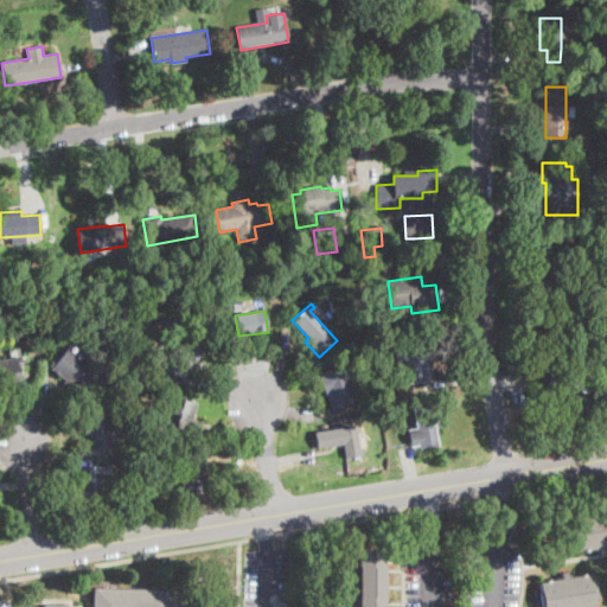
[(200,325),(197,331),(183,324),(186,317),(200,325)]
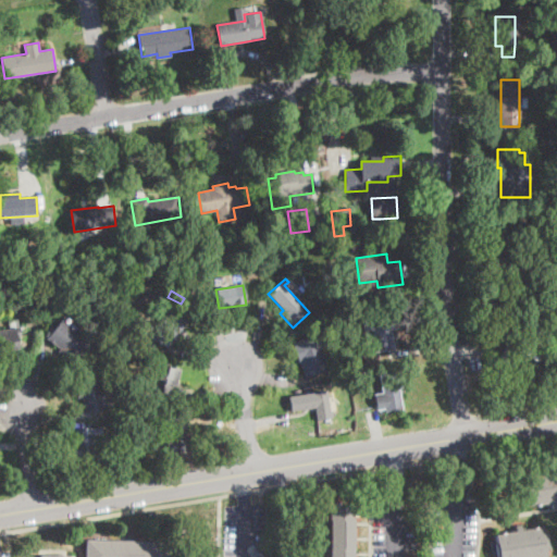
[(190,316),(182,330),(180,329),(169,348),(151,338),(171,304),(190,316)]
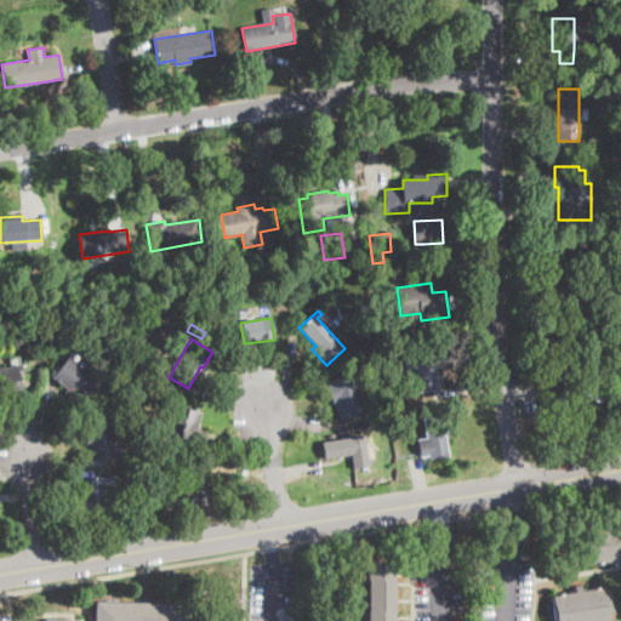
[(436,369),(439,391),(417,393),(415,370),(406,370),(404,351),(437,347),(439,368),(436,369)]
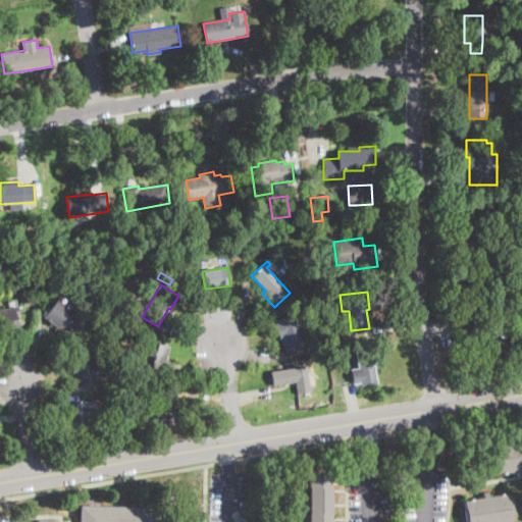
[(85,322),(70,342),(55,330),(57,327),(44,318),(57,301),(85,322)]
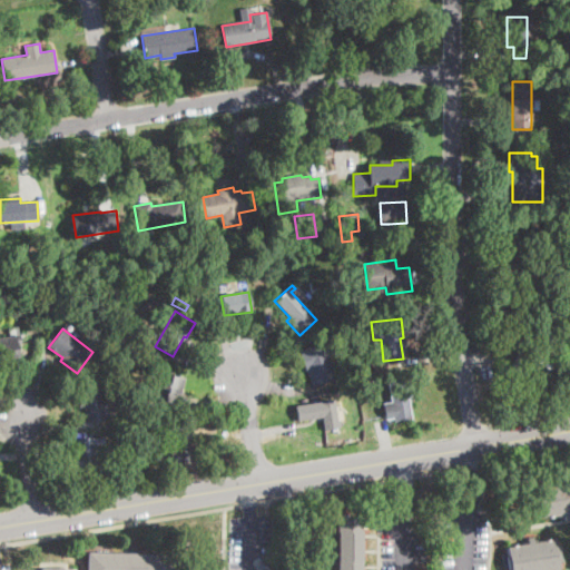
[(19,357),(0,360),(0,338),(20,336),(21,344),(17,344),(19,357)]
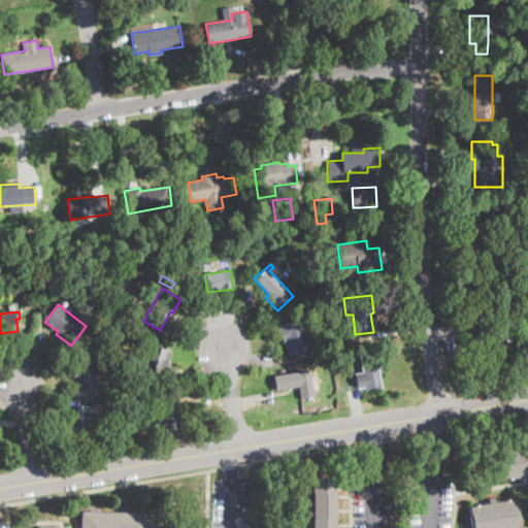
[(311,350),(289,358),(277,326),(300,318),(311,350)]
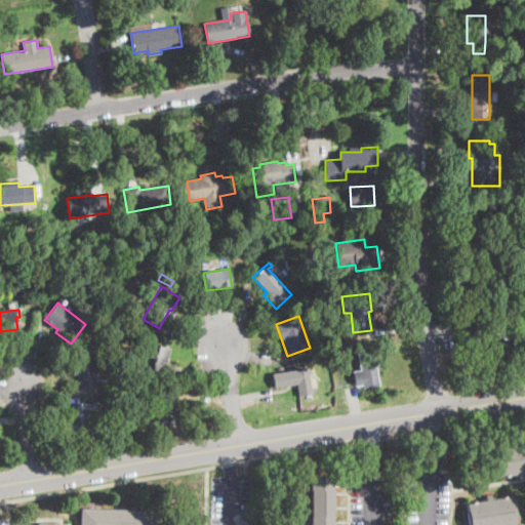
[(167,358),(166,364),(161,363),(159,372),(143,368),(144,364),(148,342),(169,348),(167,358)]
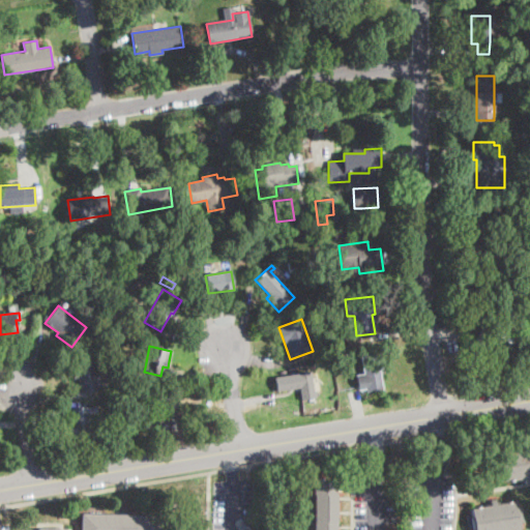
[(384,391),(369,393),(361,355),(382,351),(385,369),(380,370),(384,391)]
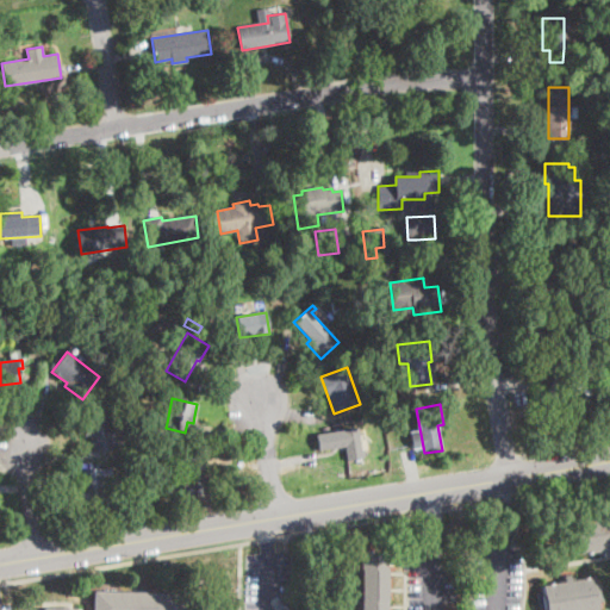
[(113,433),(118,447),(94,454),(89,435),(86,436),(81,418),(107,410),(113,433)]
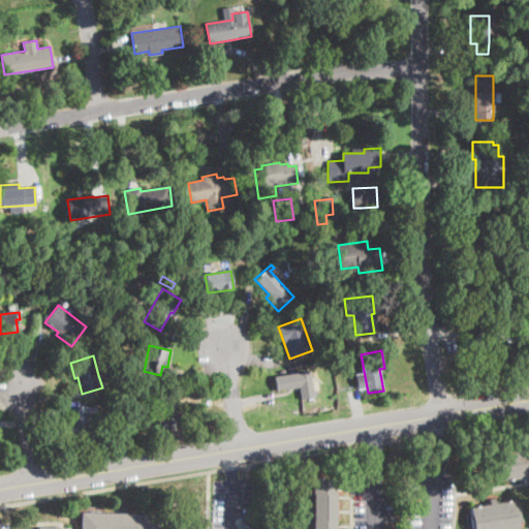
[(311,373),(314,391),(315,397),(302,400),(300,387),(277,391),(275,376),(311,371),(311,373)]
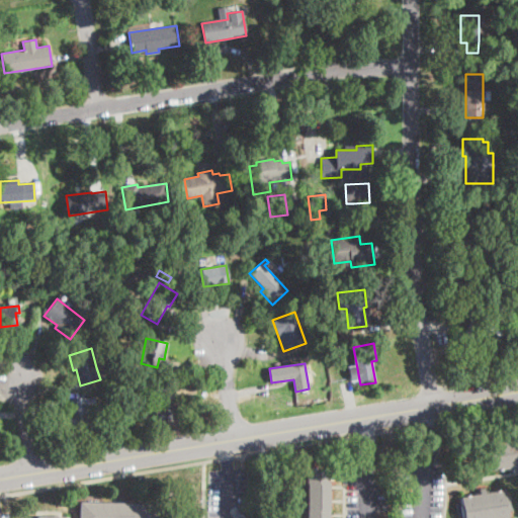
[(139,374),(126,378),(124,371),(137,367),(139,374)]
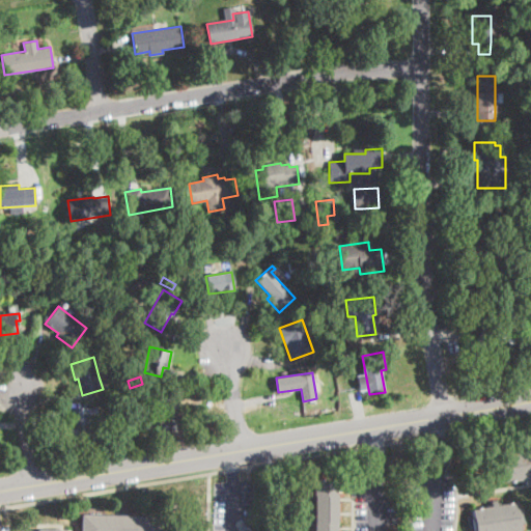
[(179,429),(160,432),(154,399),(177,395),(180,413),(176,414),(179,429)]
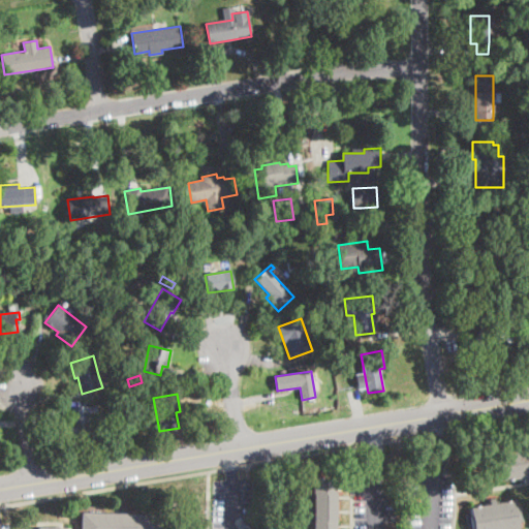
[(91,416),(92,426),(94,425),(95,431),(93,431),(94,442),(73,445),(70,428),(74,427),(72,409),(96,406),(97,415),(91,416)]
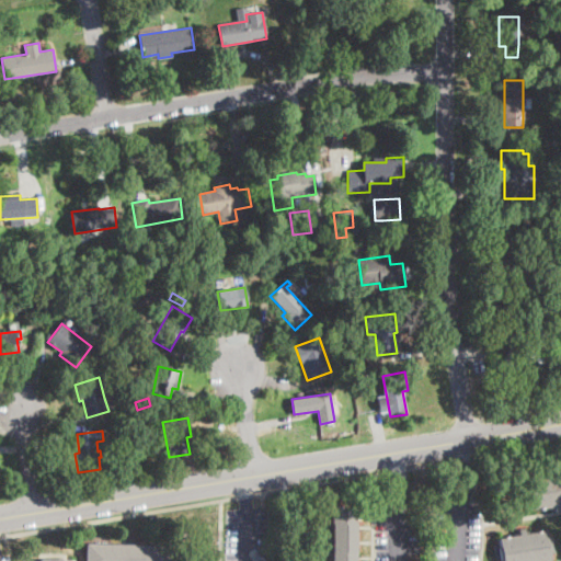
[(554,468),(556,474),(560,472),(560,504),(560,505),(560,512),(556,512),(554,506),(535,510),(529,479),(550,474),(549,469),(554,468)]
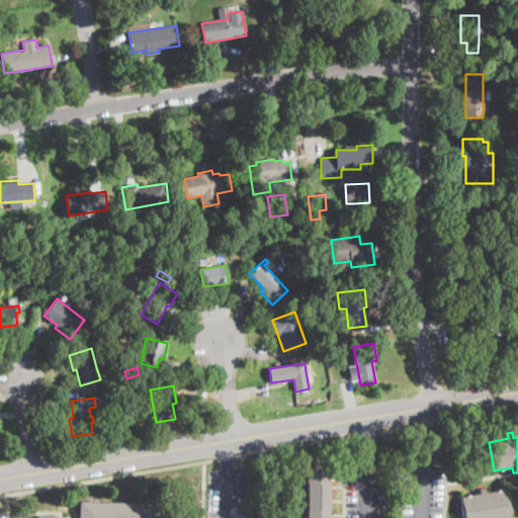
[(329,517),(308,517),(308,469),(329,469),(329,517)]
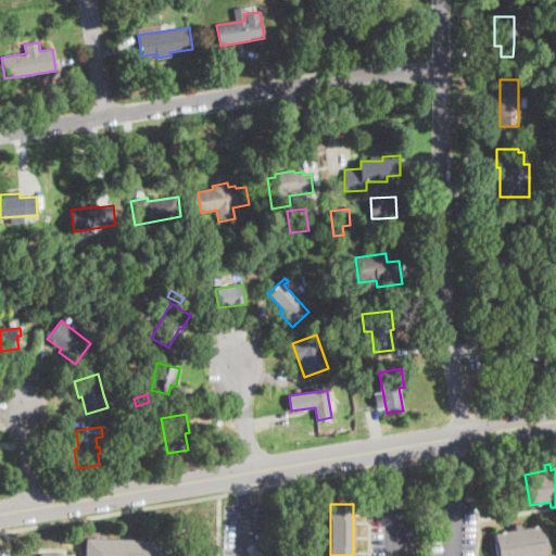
[(519,523),(520,530),(541,527),(544,555),(497,555),(495,534),(515,531),(514,525),(519,523)]
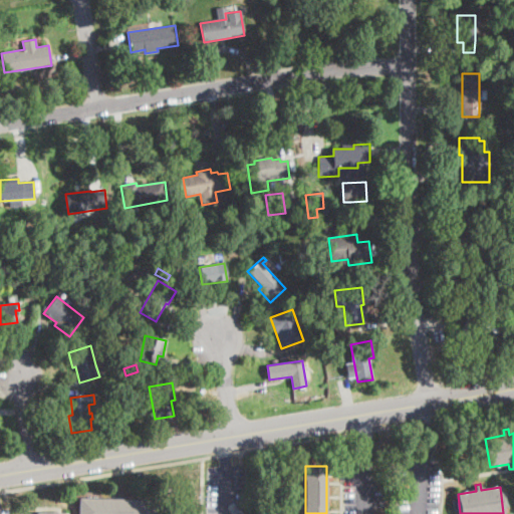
[(78,513),(79,499),(139,500),(157,500),(157,513),(78,513)]
